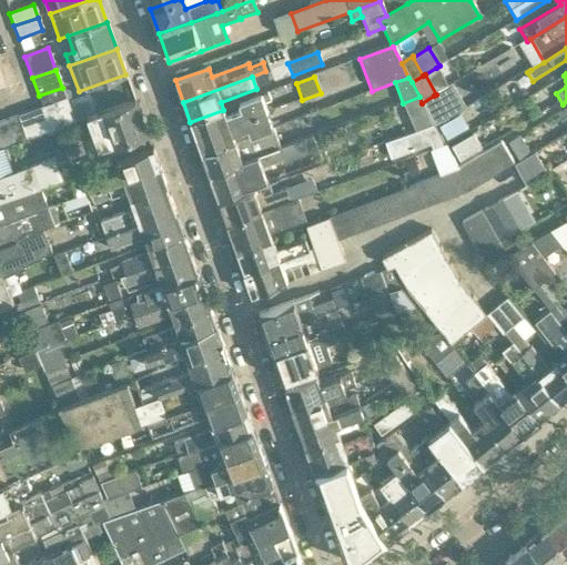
[(223,110),(190,122),(195,139),(267,113),(264,104),(271,102),(267,94),(261,97),(239,104),(242,112),(226,117),(223,110)]
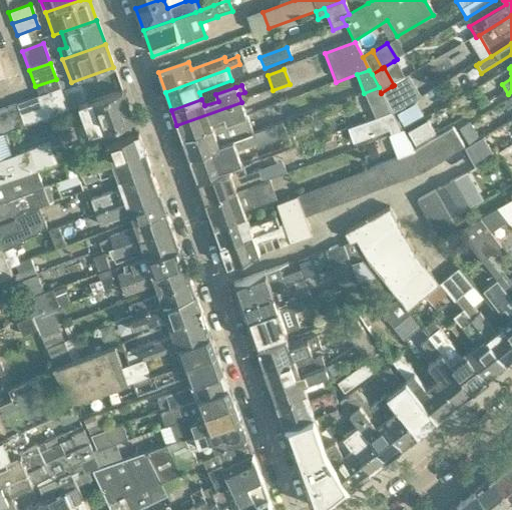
[(392,86),(381,93),(393,114),(403,108),(392,86)]
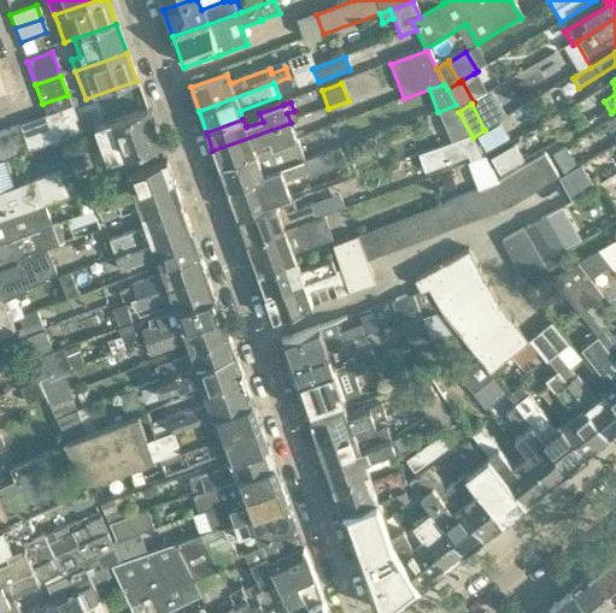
[(456,105),(438,112),(450,146),(473,137),(458,112),(456,105)]
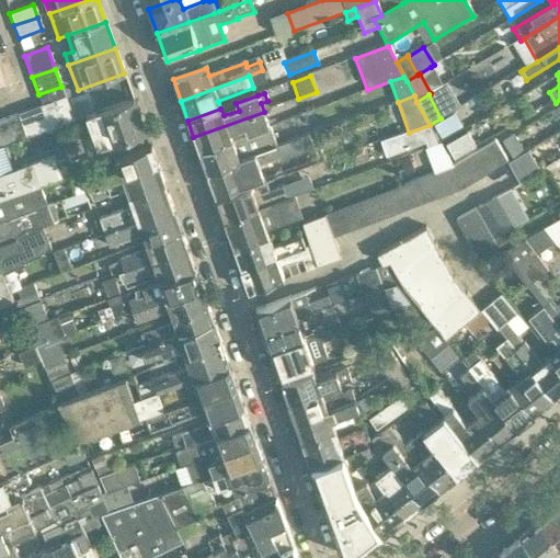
[(144,134),(145,133),(134,101),(86,117),(98,150),(139,135),(144,134)]
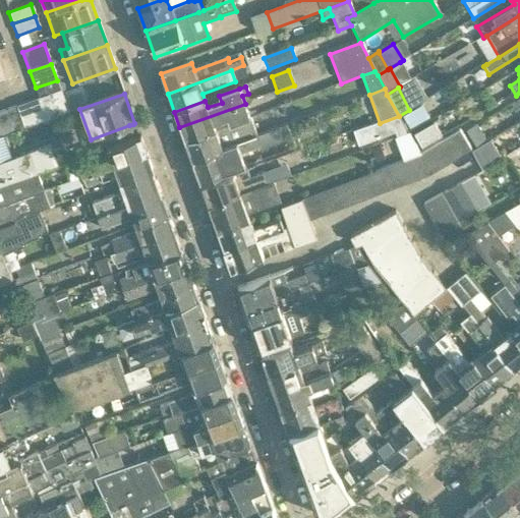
[(39,99),(16,107),(24,128),(44,121),(47,120),(39,99)]
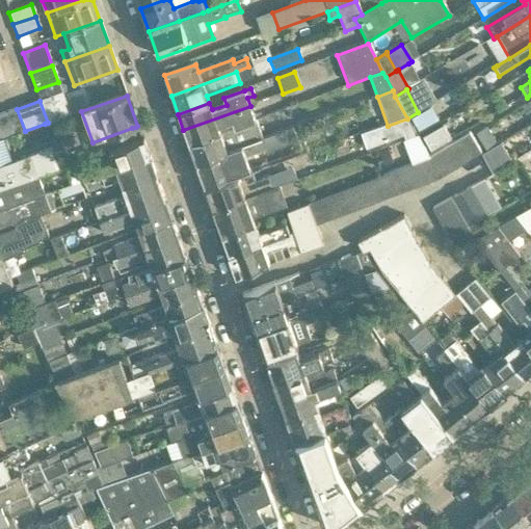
[(234,129),(256,122),(250,106),(183,130),(189,144),(220,134),(218,128),(232,123),(234,129)]
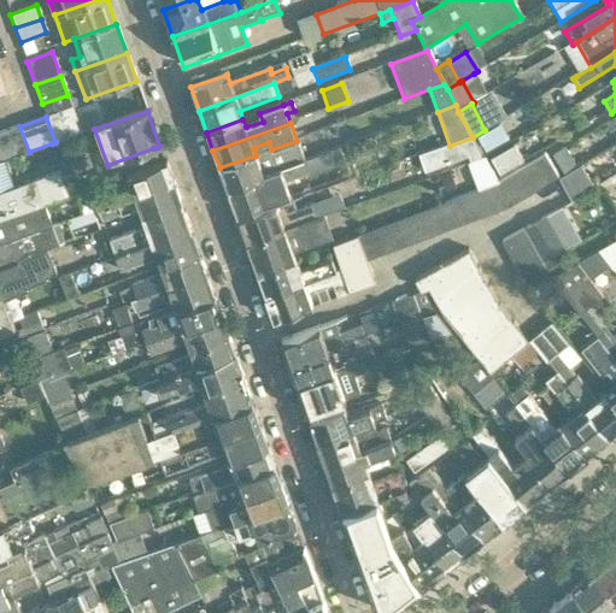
[(19,127),(6,131),(16,157),(29,152),(19,127)]
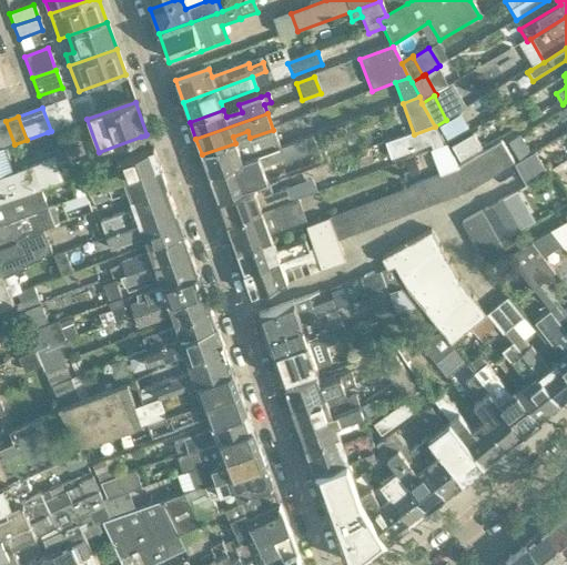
[(6,121),(0,122),(0,143),(2,149),(14,144),(6,121)]
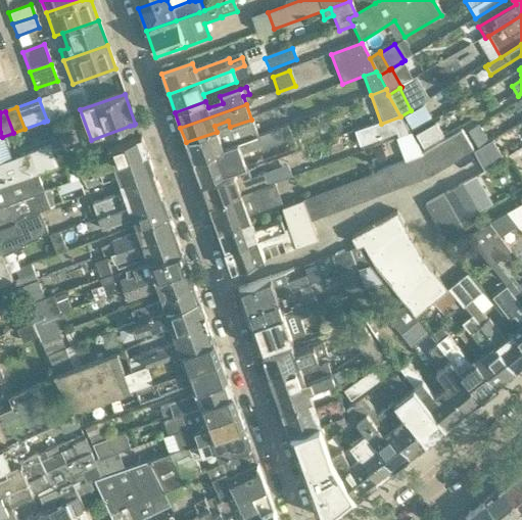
[(398,138),(410,134),(400,116),(353,133),(359,146),(396,133),(398,138)]
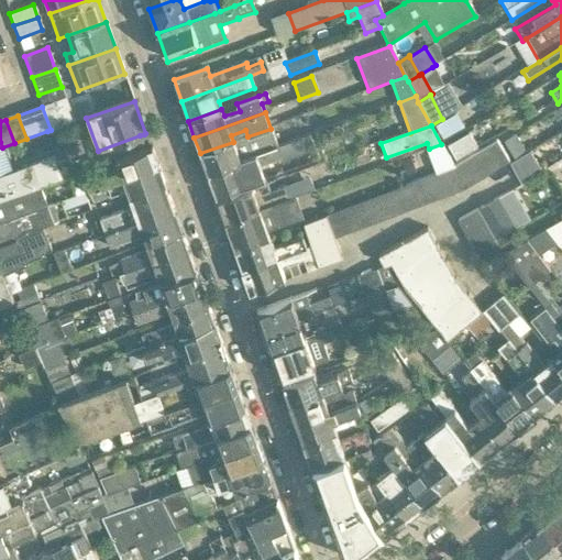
[(239,162),(277,149),(271,129),(248,136),(233,142),(200,153),(208,175),(240,164),(239,162)]
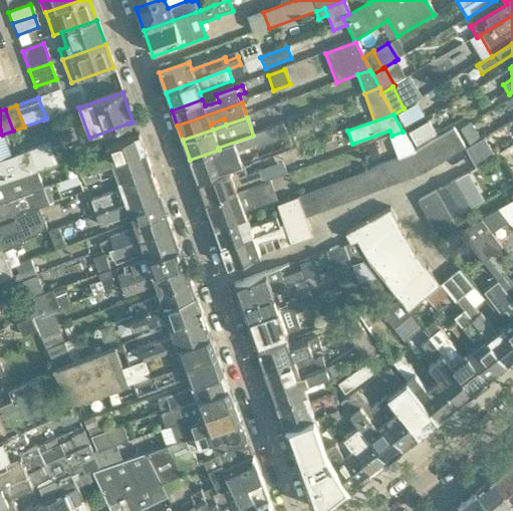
[(429,122),(409,134),(417,148),(436,137),(429,122)]
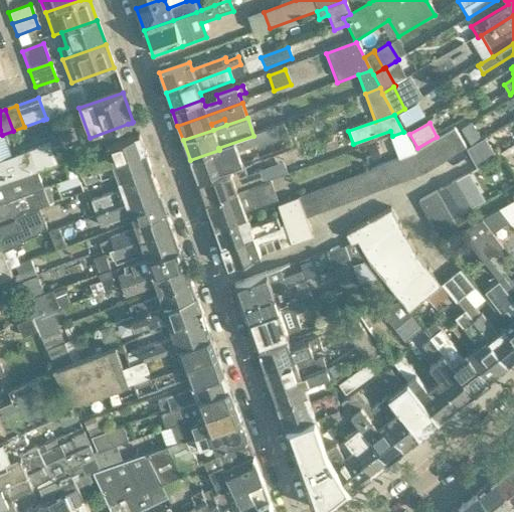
[(471,123),(459,130),(470,148),(482,141),(471,123)]
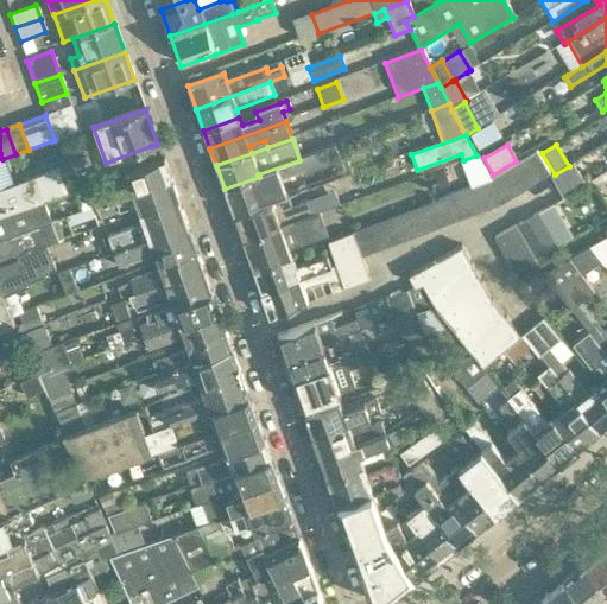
[(259,177),(225,189),(233,214),(284,196),(278,180),(290,177),(301,173),(302,176),(313,172),(339,163),(334,148),(313,156),(299,160),(258,175),(259,177)]
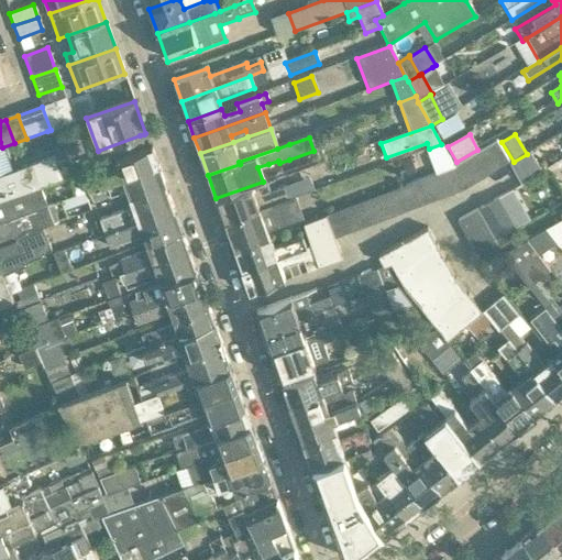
[(508,163),(499,146),(498,144),(497,143),(485,150),(498,169),(508,163)]
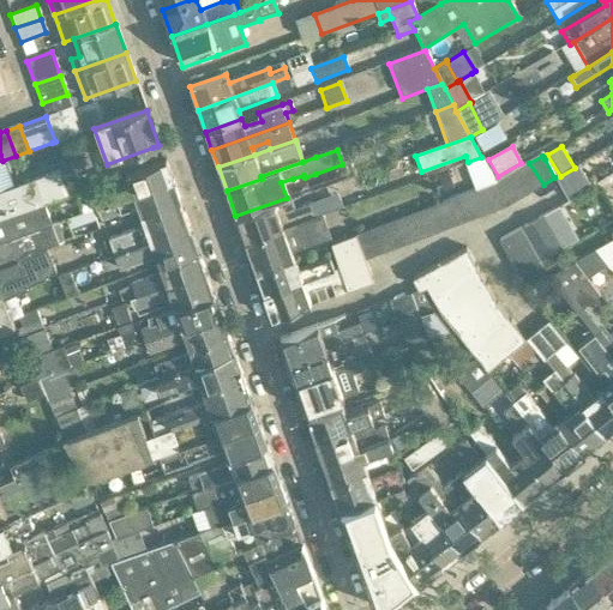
[(496,183),(482,158),(481,157),(468,162),(466,162),(476,191),(486,187),(491,186),(496,183)]
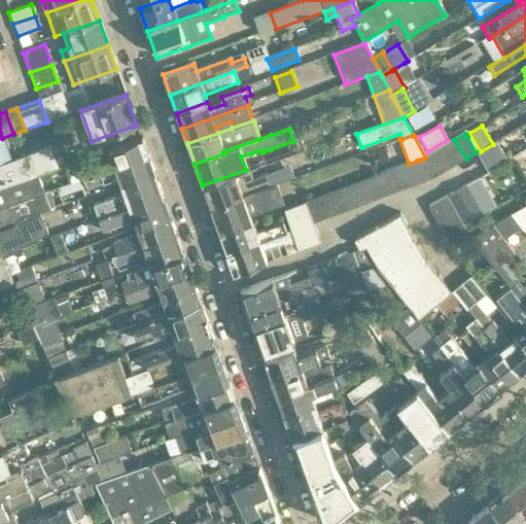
[(92,164),(78,169),(80,174),(82,180),(148,156),(141,139),(140,139),(107,151),(110,159),(92,165),(92,164)]
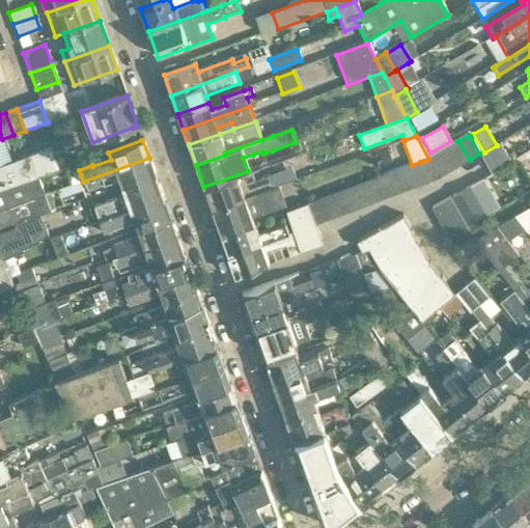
[(457,141),(447,147),(459,166),(470,160),(457,141)]
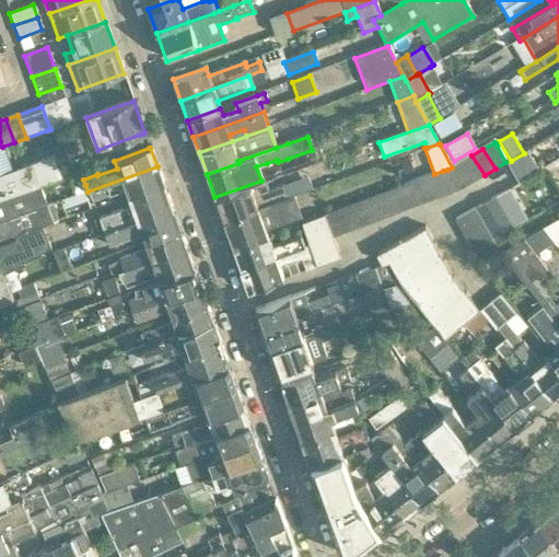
[(527,151),(524,153),(511,161),(516,183),(538,170),(527,151)]
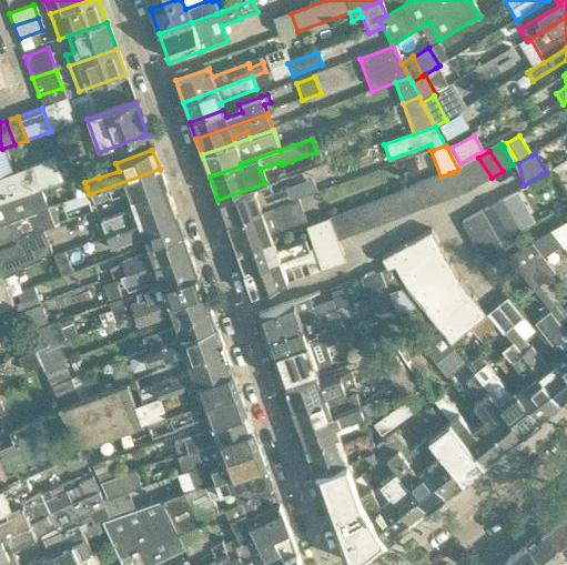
[(481,184),(492,178),(478,158),(468,164),(481,184)]
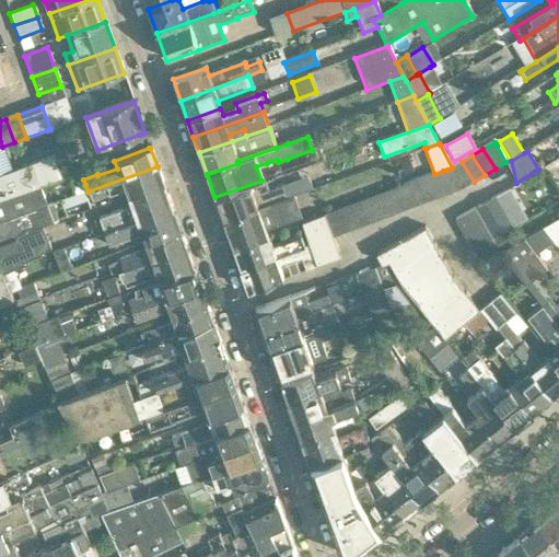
[(0,201),(38,187),(60,180),(53,158),(0,176),(0,201)]
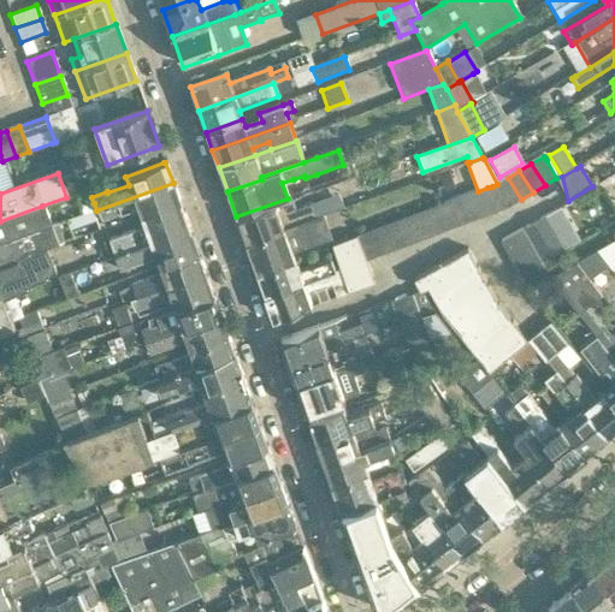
[(448,174),(438,178),(443,194),(454,190),(448,174)]
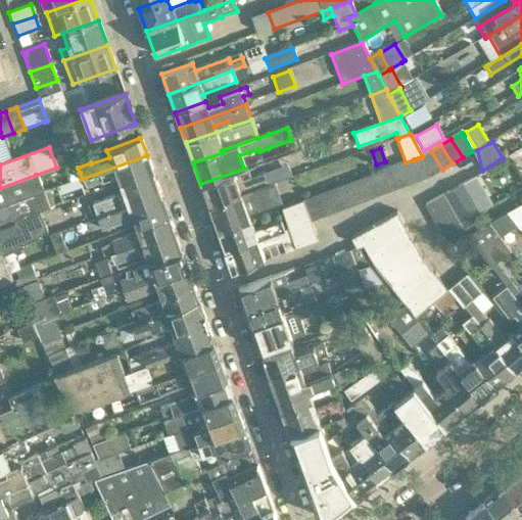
[(433,176),(442,170),(431,151),(422,156),(433,176)]
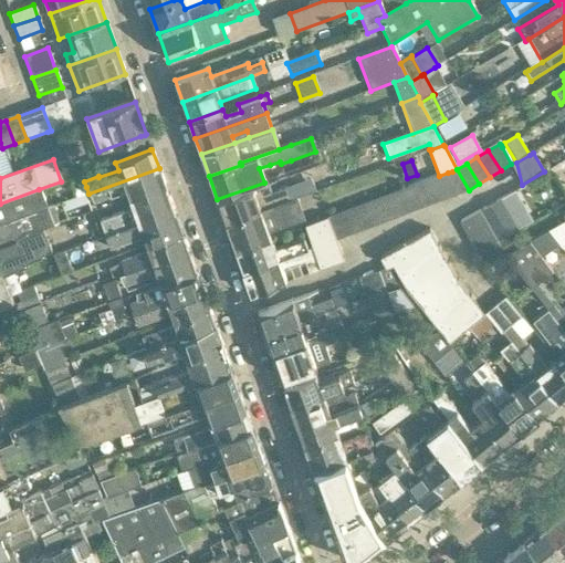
[(159,168),(89,194),(92,204),(127,191),(131,199),(165,187),(159,168)]
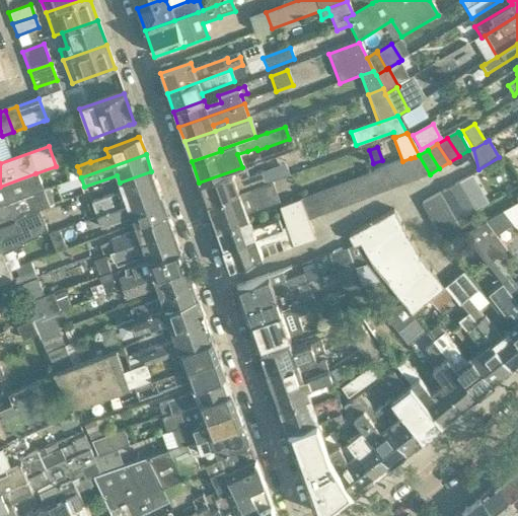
[(411,158),(419,178),(430,174),(419,155),(415,157),(411,158)]
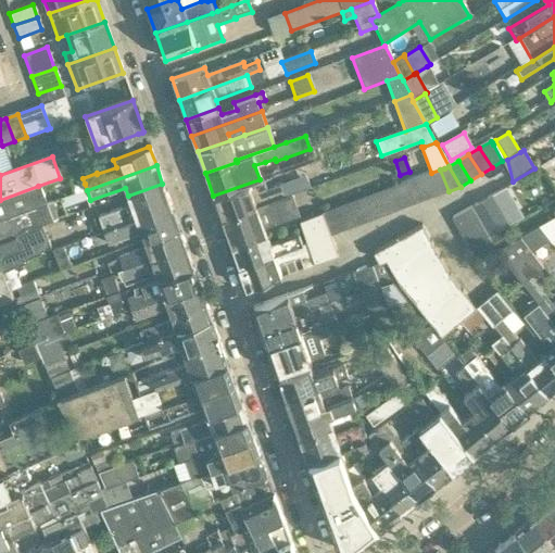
[(437,196),(449,191),(440,170),(431,173),(428,175),(437,196)]
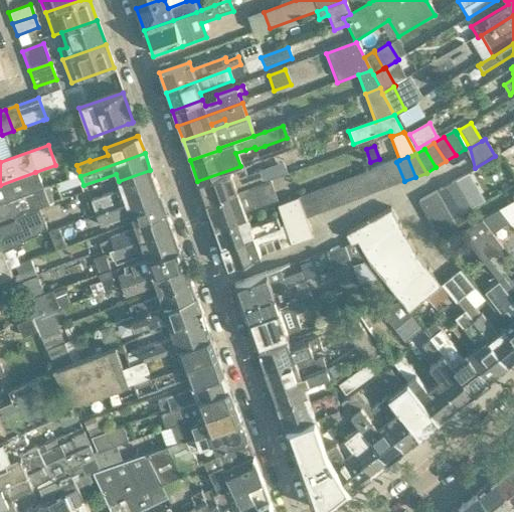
[(393,186),(404,181),(396,162),(385,166),(393,186)]
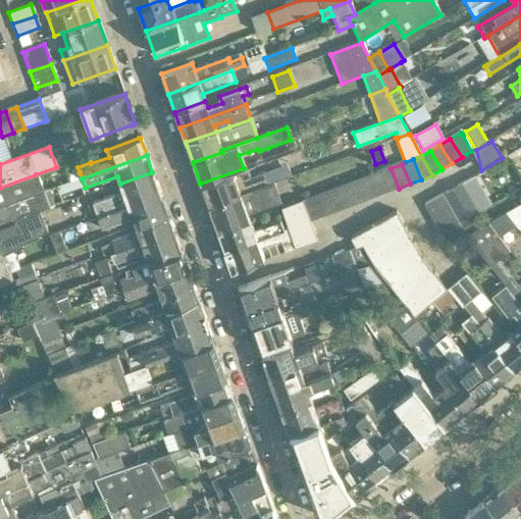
[(379,172),(387,193),(399,189),(391,168),(379,172)]
